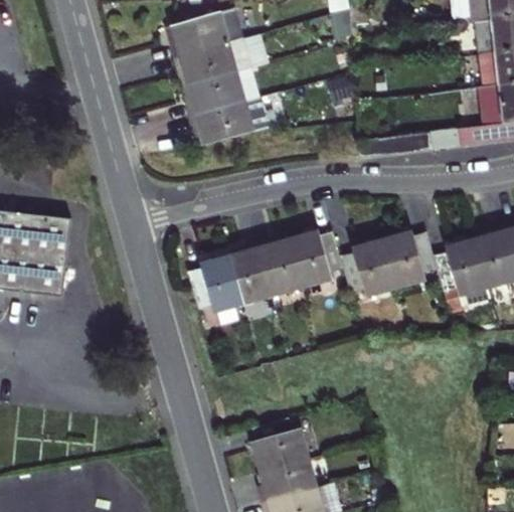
[(348,8),(349,23),(365,21),(363,0),(358,0),(348,2),(348,8)]
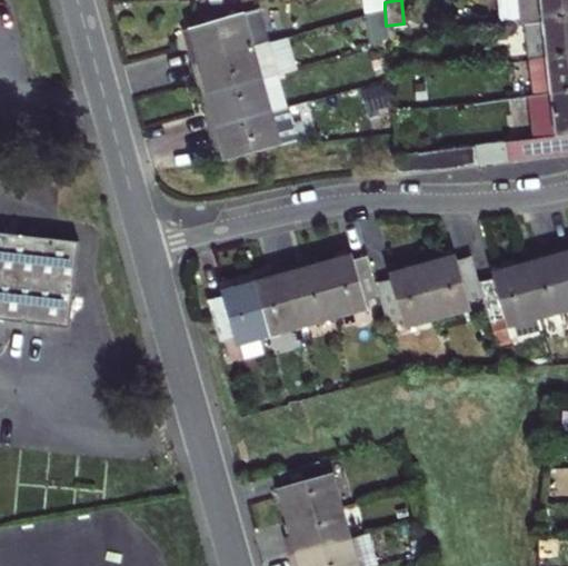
[(525,22),(567,17),(567,0),(517,0),(520,23),(525,22)]
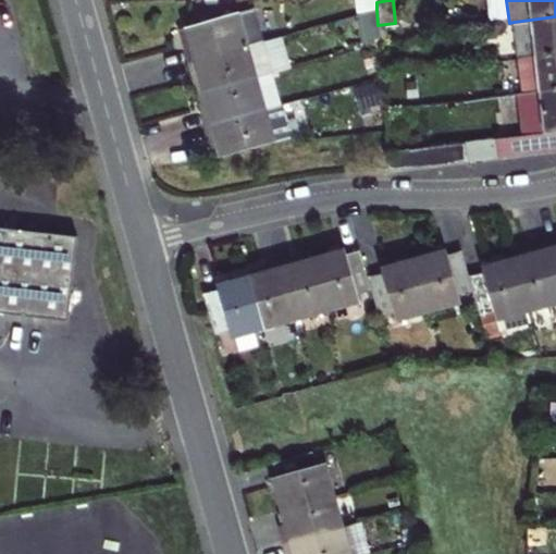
[(189,40),(185,42),(187,51),(189,61),(263,40),(255,9),(185,28),(189,40)]
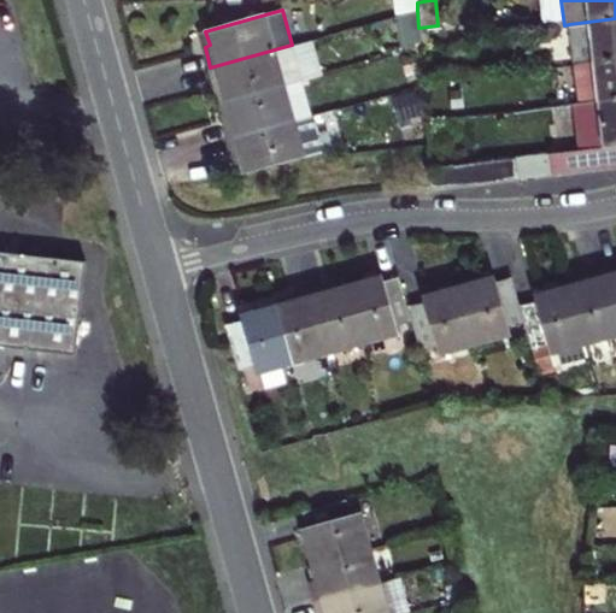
[(420,42),(418,28),(417,10),(397,16),(405,51),(421,47),(420,42)]
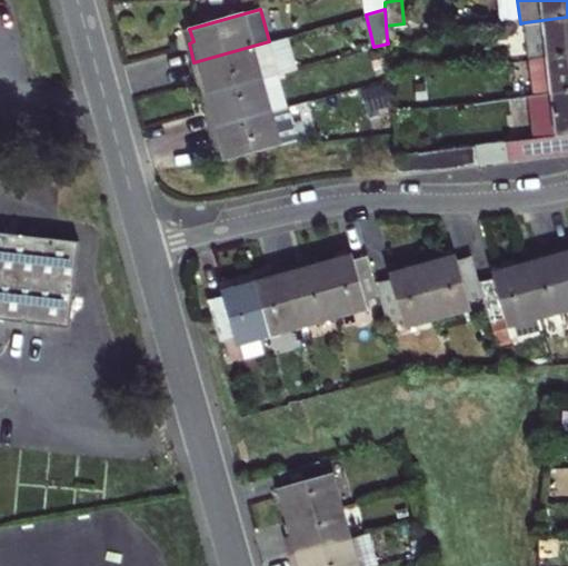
[(567,17),(525,22),(528,57),(567,51),(567,17)]
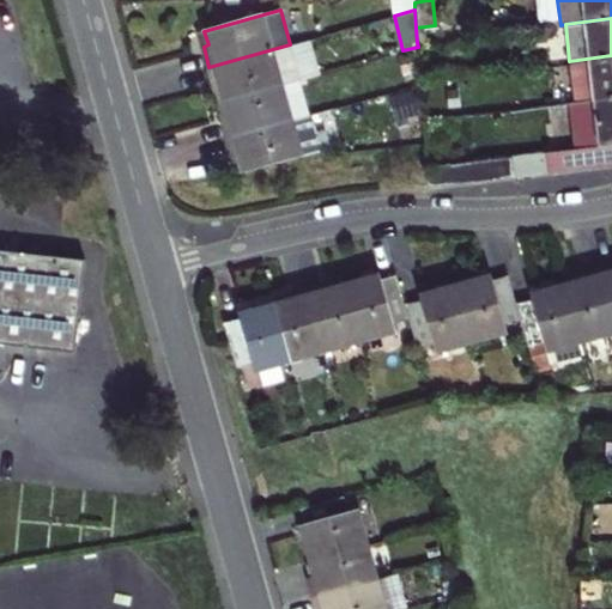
[(316,74),(307,40),(290,44),(300,79),(316,74)]
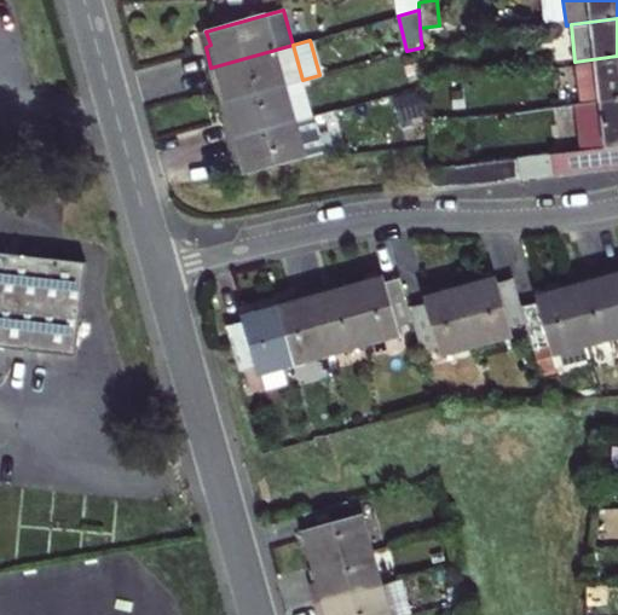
[(302,80),(293,45),(211,68),(214,79),(217,90),(223,88),(226,102),(284,85),(302,80)]
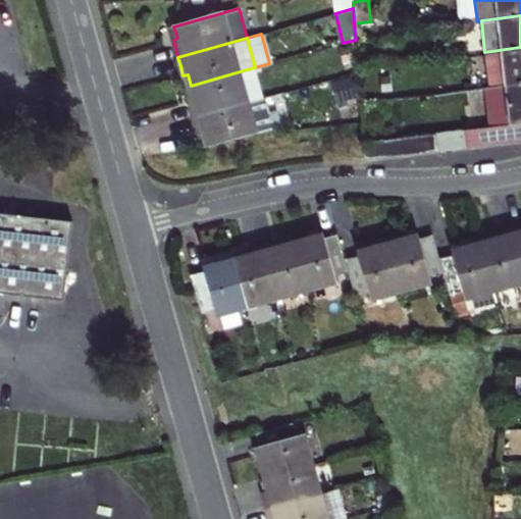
[(520,47),(484,52),(487,87),(520,83),(520,47)]
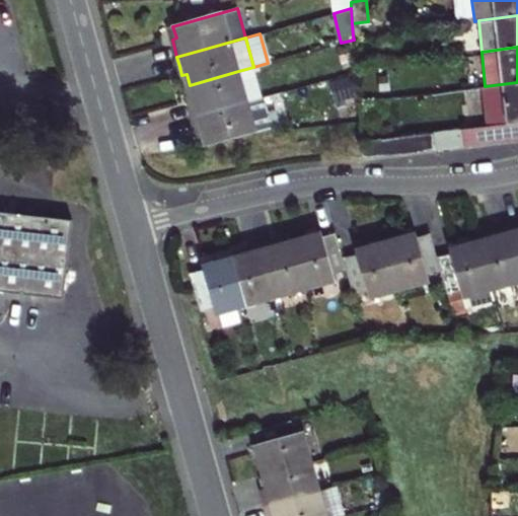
[(262,96),(253,67),(238,71),(246,101),(262,96)]
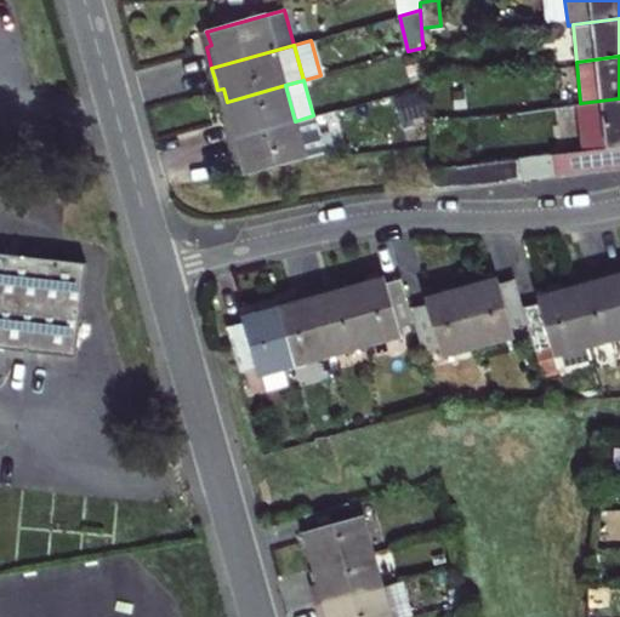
[(295,121),(285,85),(227,102),(231,115),(225,116),(228,127),(231,138),(295,121)]
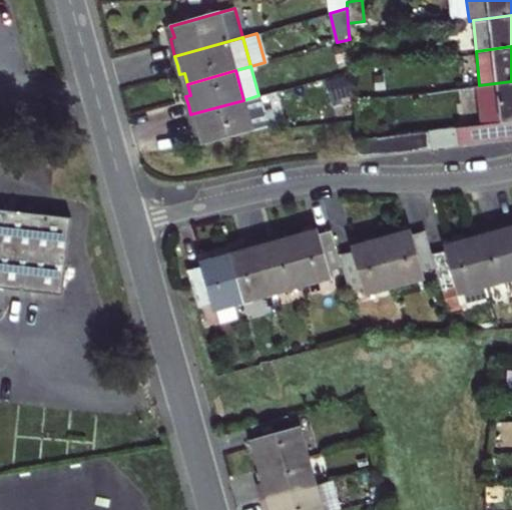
[(384,71),(372,72),(374,89),(386,88),(384,71)]
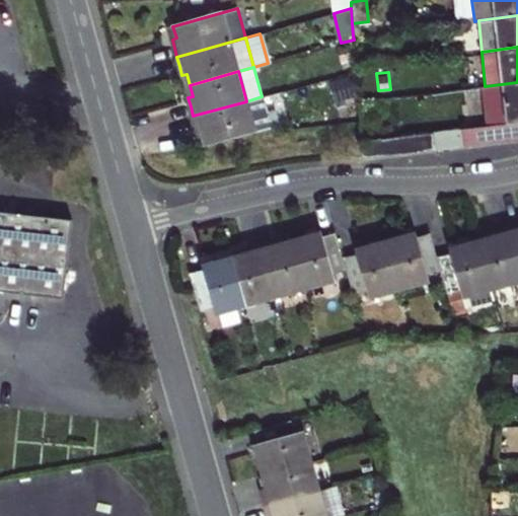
[(517,82),(485,86),(481,86),(485,119),(505,117),(506,123),(486,126),(360,140),(361,156),(517,137),(517,82)]
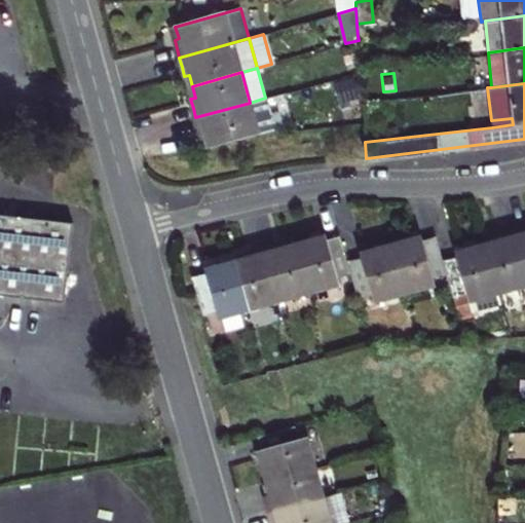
[(273,127),(265,98),(250,103),(258,133),(260,132),(273,127)]
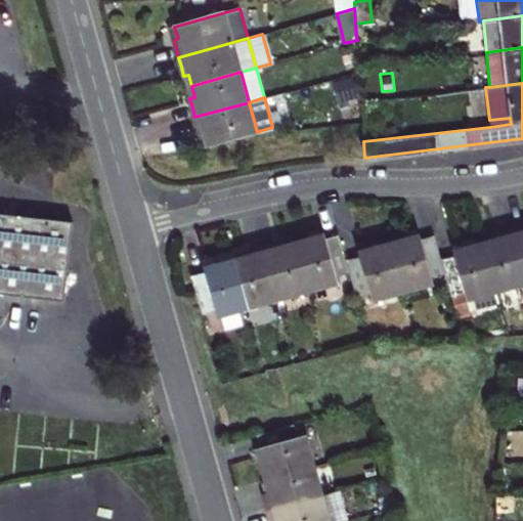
[(205,135),(208,145),(257,132),(249,102),(194,117),(198,126),(200,136),(205,135)]
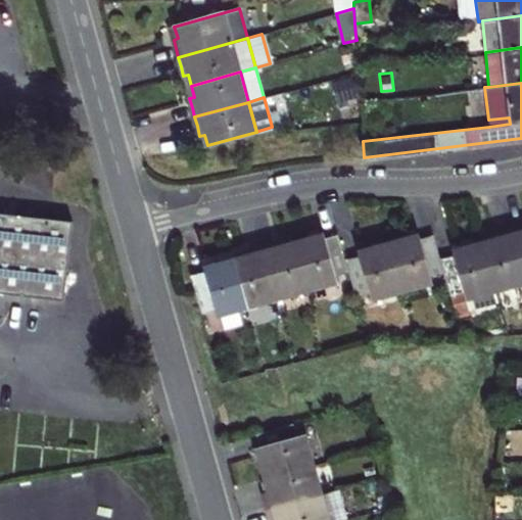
[(488,120),(489,127),(510,124),(509,117),(488,120)]
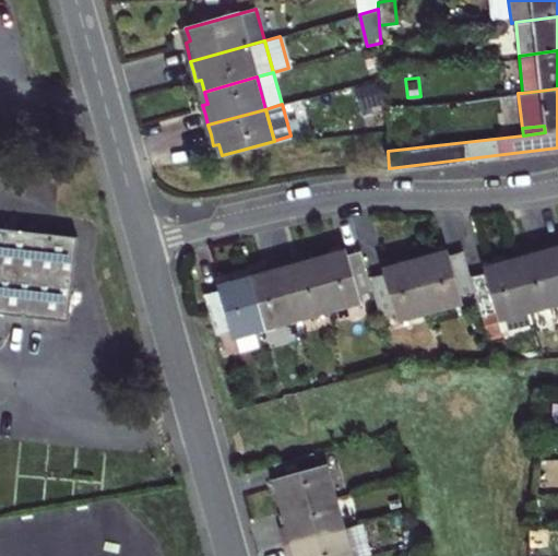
[(0,310),(67,319),(75,237),(0,228),(0,310)]
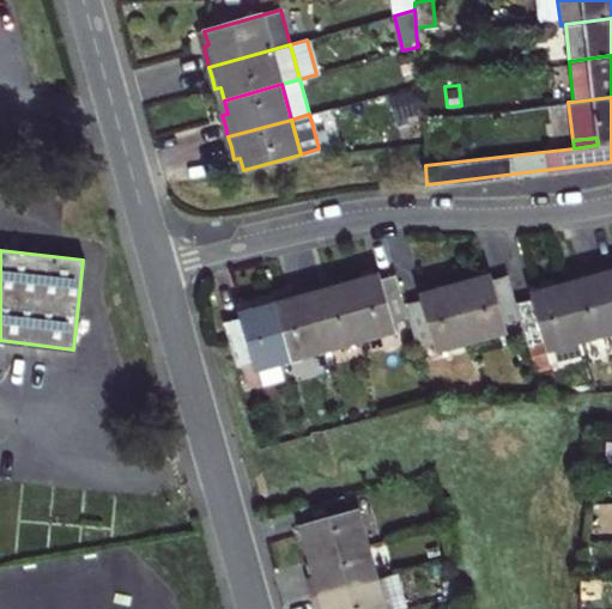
[(611,262),(609,263),(598,266),(611,315),(611,262)]
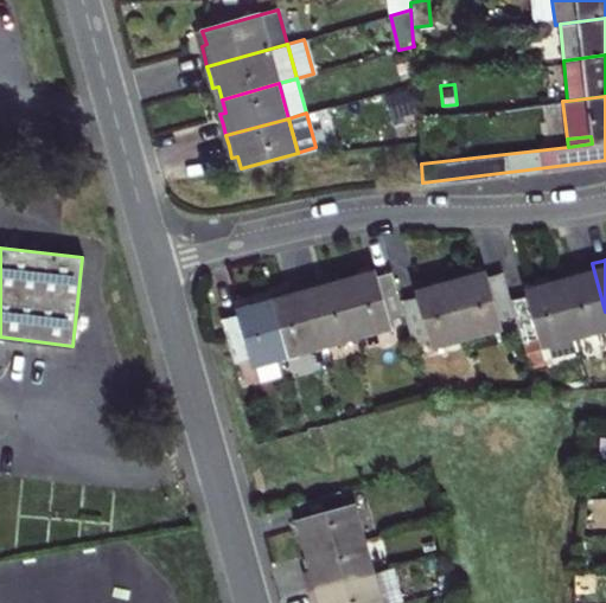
[(574,275),(560,278),(575,337),(605,328),(605,312),(592,263),(582,267),(573,269),(574,275)]
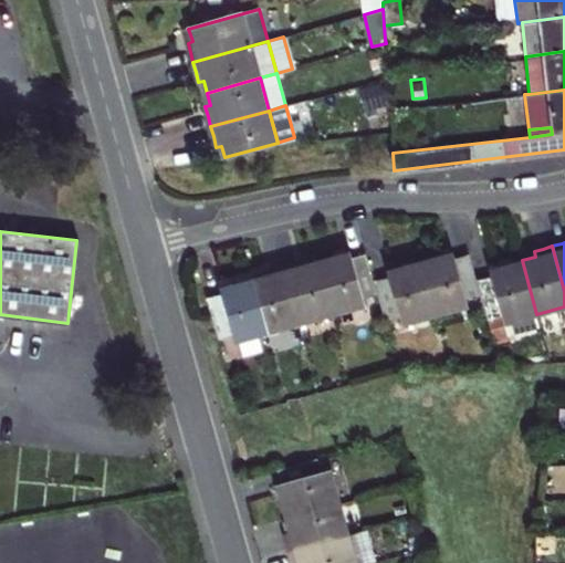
[(316,261),(332,315),(365,305),(364,299),(378,295),(374,279),(369,262),(366,254),(352,258),(351,251),(333,257),(316,261)]
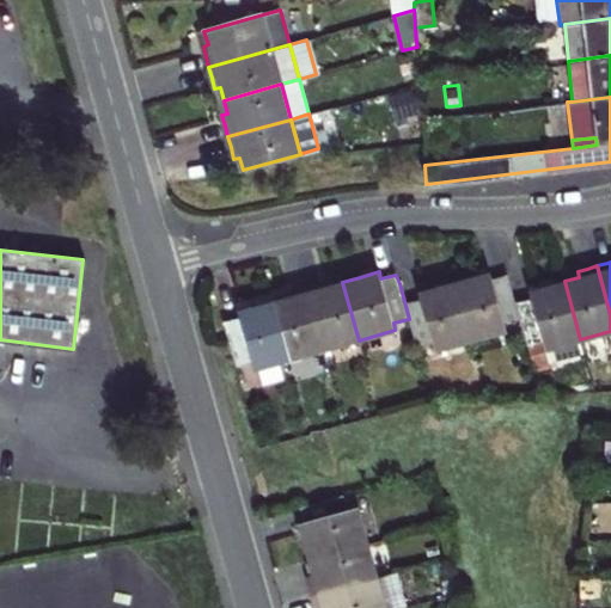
[(472,278),(454,283),(470,341),(506,331),(505,324),(519,319),(514,302),(507,274),(492,278),(490,274),(472,278)]
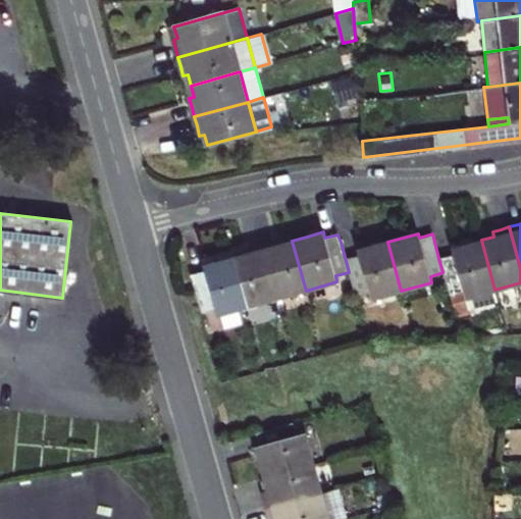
[(453,254),(438,258),(443,272),(449,295),(463,291),(465,298),(495,290),(481,240),(466,244),(452,248),(453,254)]
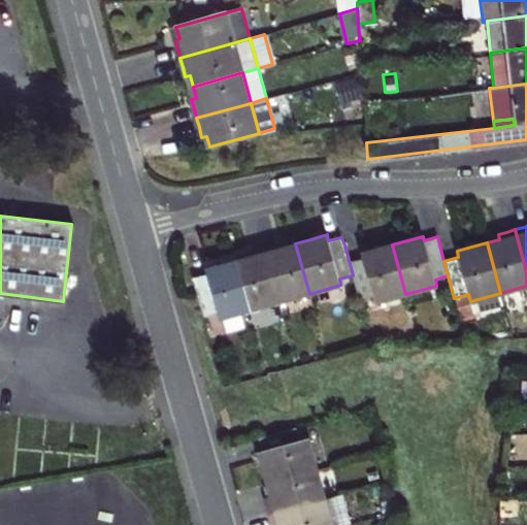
[(273,245),(264,248),(280,302),(309,294),(295,243),(283,248),(282,243),(273,245)]
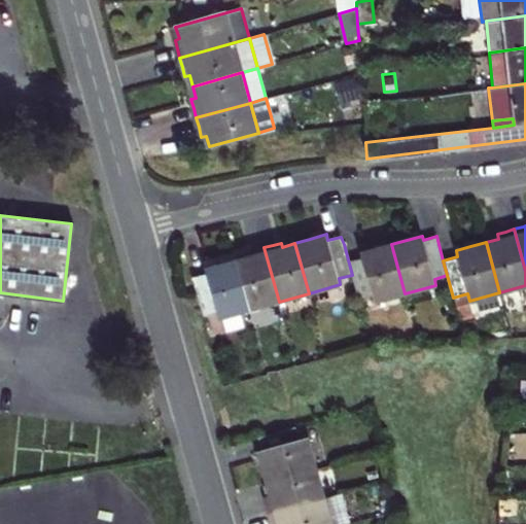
[(361,256),(348,259),(352,275),(358,299),(372,295),(374,303),(405,293),(391,244),(376,248),(360,253),(361,256)]
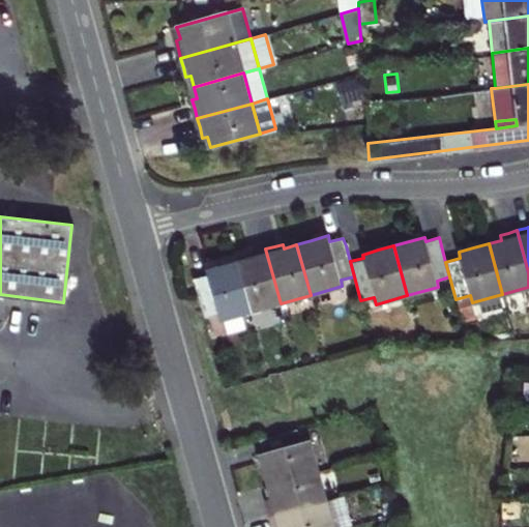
[(248,258),(236,261),(250,312),(281,303),(265,249),(256,251),(247,254),(248,258)]
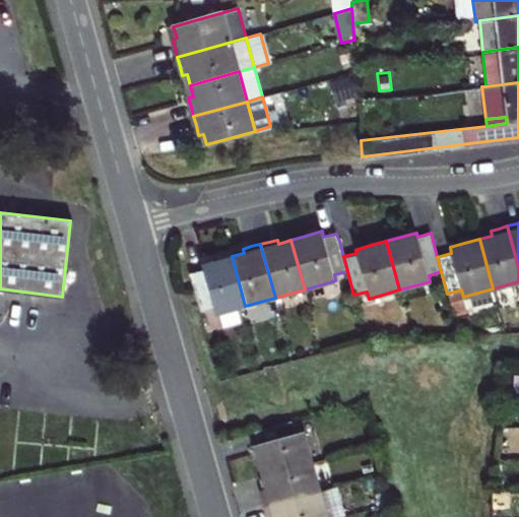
[(245,306),(232,256),(216,260),(202,264),(203,270),(190,274),(200,312),(213,308),(215,314),(245,306)]
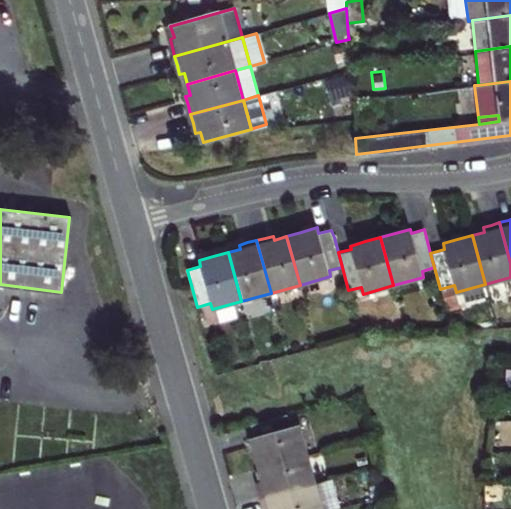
[(253,453),(258,467),(306,454),(298,425),(290,427),(287,413),(250,423),(254,437),(249,439),(253,453)]
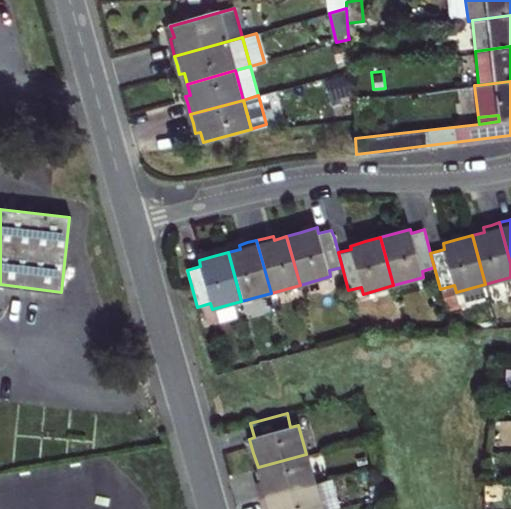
[(316,420),(298,425),(306,454),(324,449),(316,420)]
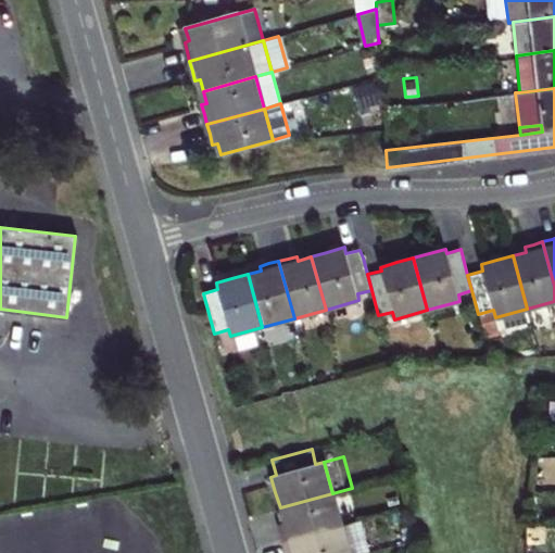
[(332,493),(280,507),(284,522),(278,523),(281,531),(284,541),(341,526),(332,493)]
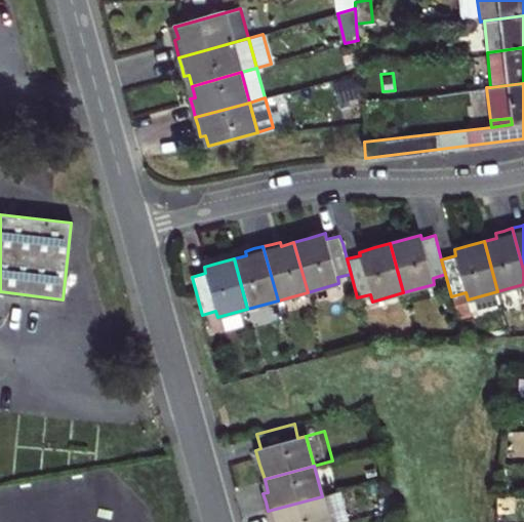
[(322,496),(268,511),(271,520),(271,521),(343,521),(349,521),(340,491),(322,496)]
